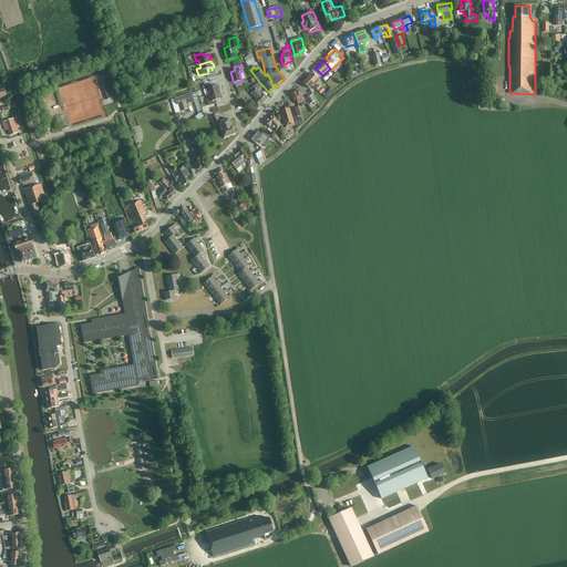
[(315,82),(318,79),(312,73),(308,79),(315,85),(317,83),(315,82)]
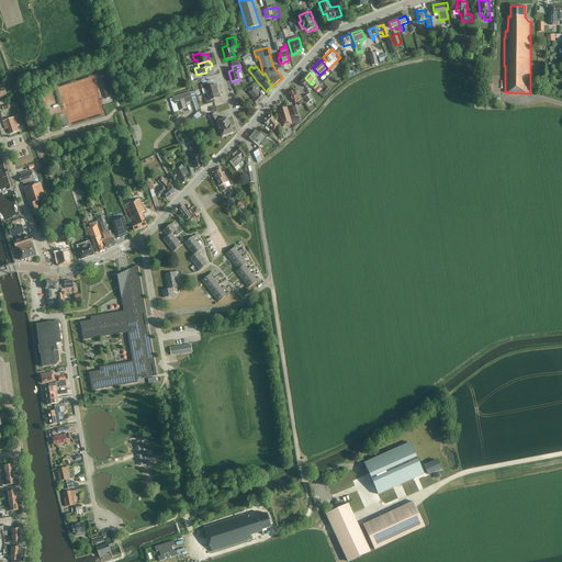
[(113,97),(110,87),(108,77),(104,78),(103,75),(100,76),(101,79),(103,89),(107,99),(113,97)]
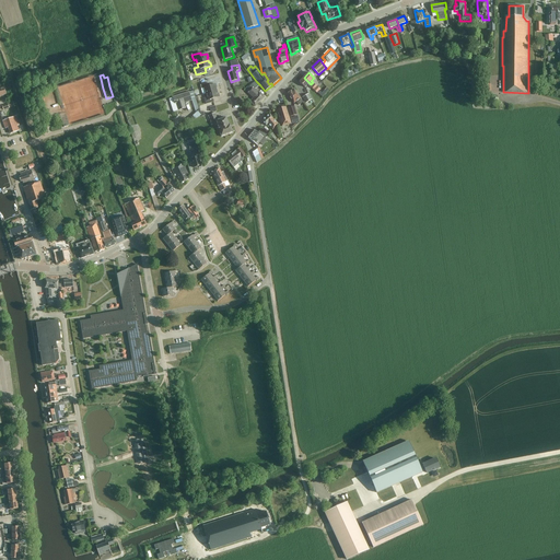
[(310,86),(311,84),(304,78),(300,82),(305,88),(307,84),(310,86)]
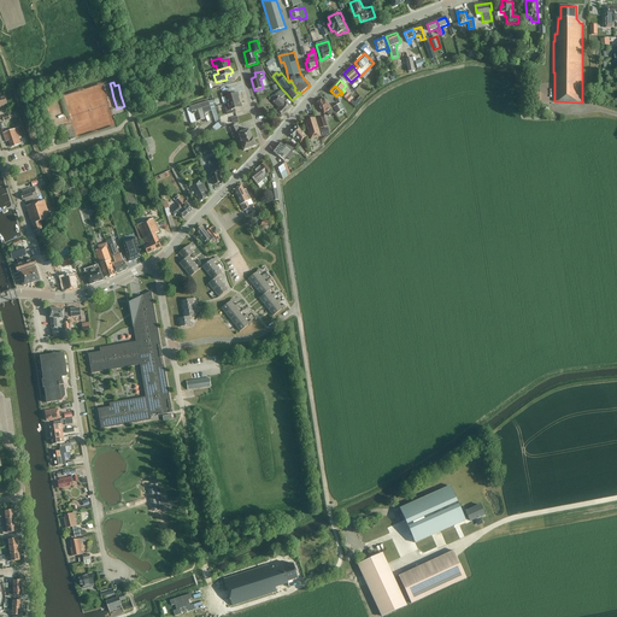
[(287,94),(282,89),(271,98),(275,101),(274,103),(280,109),(276,112),(282,117),(292,107),(286,101),(286,103),(281,98),(287,94)]
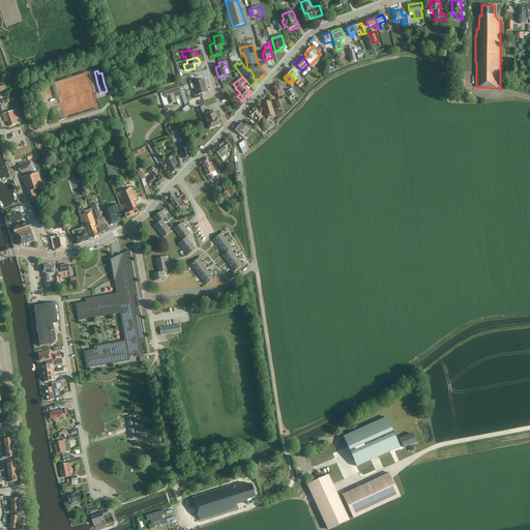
[(195,89),(205,86),(205,83),(204,80),(199,82),(198,79),(189,81),(190,84),(194,83),(195,89)]
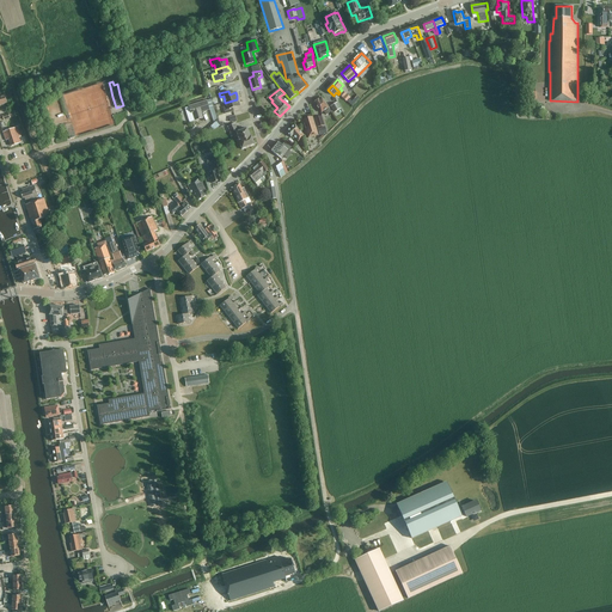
[(326,115),(331,111),(329,108),(322,98),(319,99),(314,103),(322,112),(324,111),(326,115)]
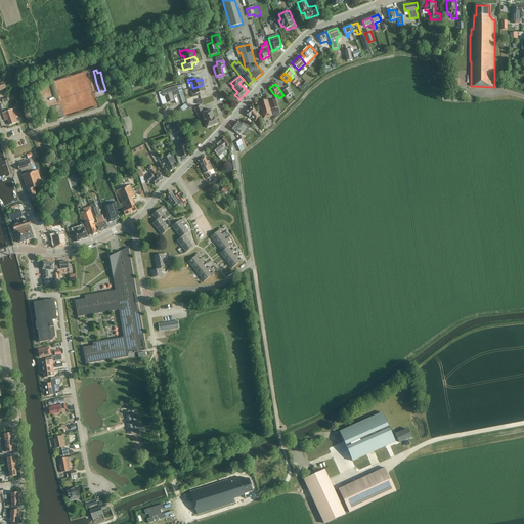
[(203,85),(192,88),(193,91),(191,92),(192,97),(201,95),(200,92),(206,91),(205,88),(204,88),(203,85)]
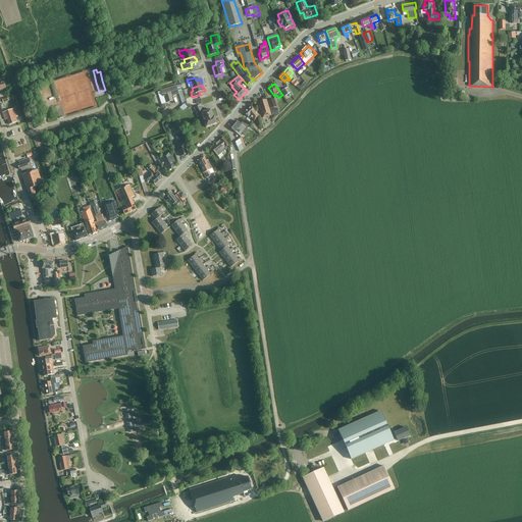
[(162,91),(157,93),(162,105),(167,103),(174,101),(172,96),(178,94),(176,86),(162,91)]
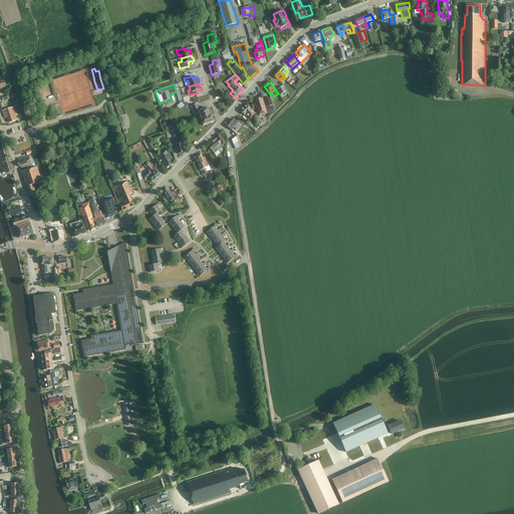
[(286,91),(283,86),(277,89),(280,94),(286,91)]
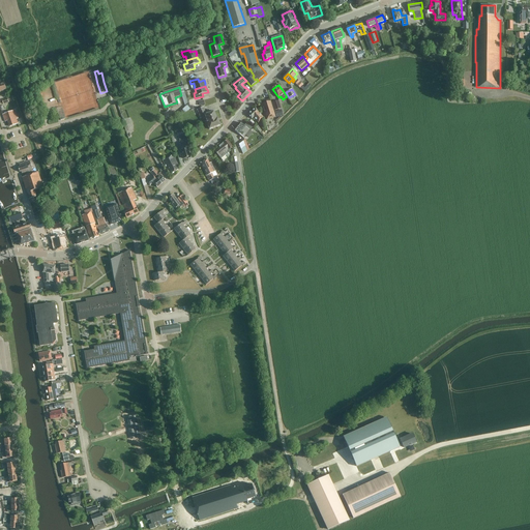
[(280,100),(272,102),(275,111),(282,109),(280,100)]
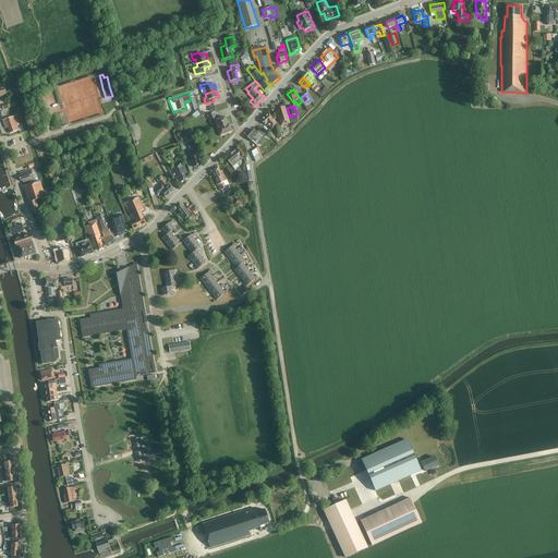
[(281,126),(290,123),(284,107),(276,110),(281,126)]
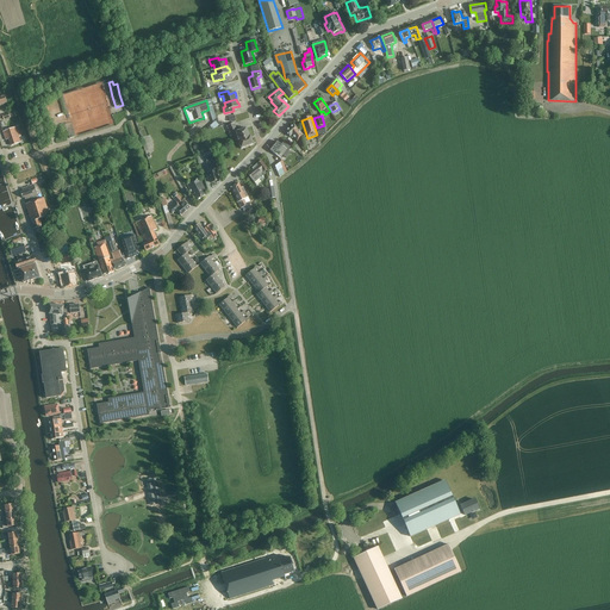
[(228,128),(229,129),(231,136),(236,134),(240,141),(238,141),(241,149),(254,144),(250,137),(247,129),(238,131),(235,124),(228,126),(228,128)]
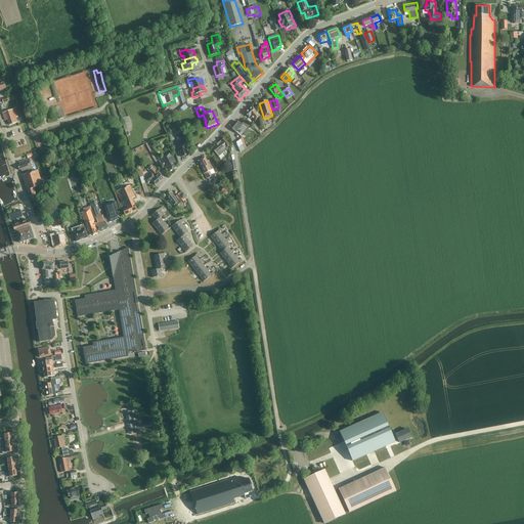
[(263,131),(265,130),(264,128),(261,116),(260,116),(253,106),(249,110),(246,114),(249,118),(251,116),(255,122),(258,120),(259,126),(260,126),(261,129),(263,129),(263,131)]
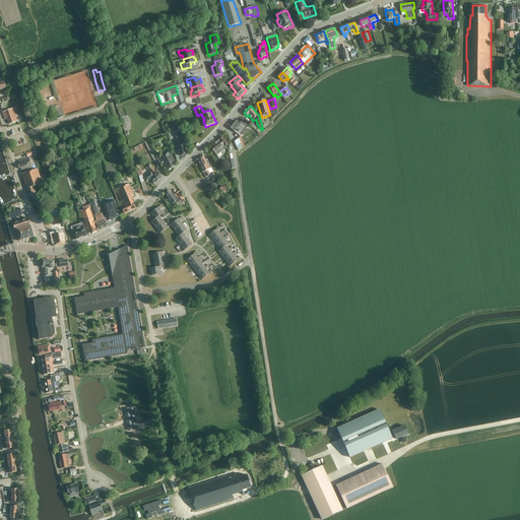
[(15,117),(17,117),(14,109),(2,113),(4,120),(7,119),(9,125),(17,122),(15,117)]
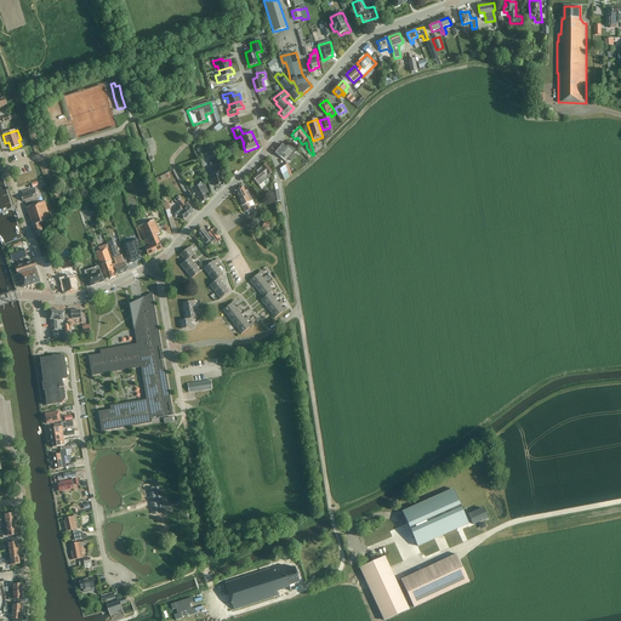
[(291,152),(294,154),(297,149),(289,143),(286,147),(283,144),(279,148),(275,153),(285,161),(288,159),(291,152)]
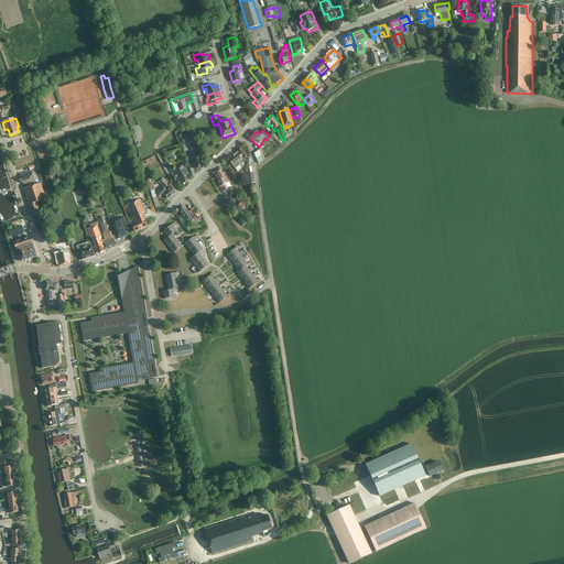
[(234,156),(229,161),(238,172),(241,169),(239,165),(245,161),(243,159),(247,156),(247,155),(241,149),(238,152),(234,155),(234,156)]
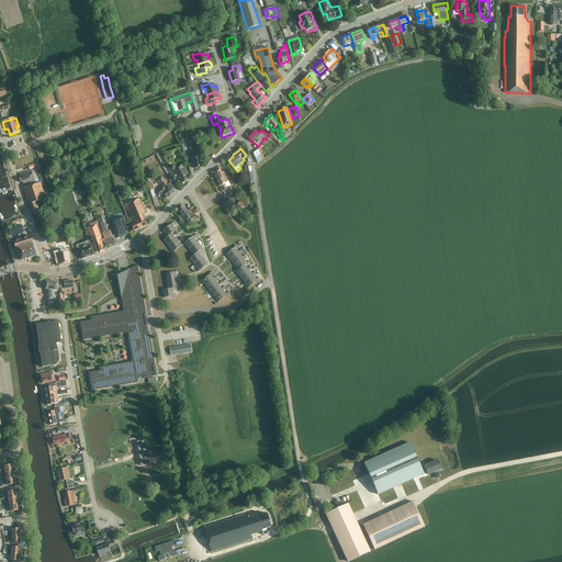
[(254,153),(258,164),(265,158),(260,148),(254,153)]
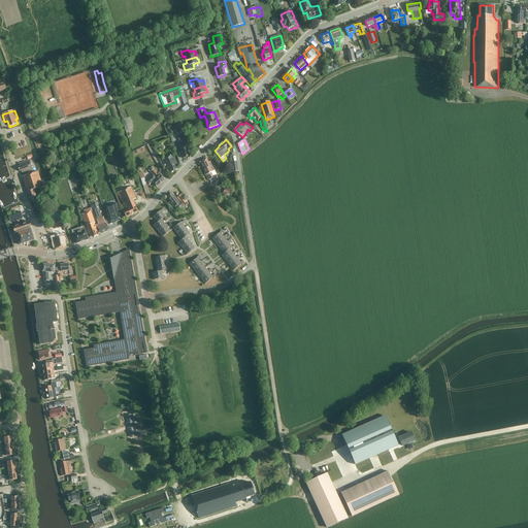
[(183,159),(191,157),(189,151),(190,151),(187,141),(179,143),(179,146),(183,159)]
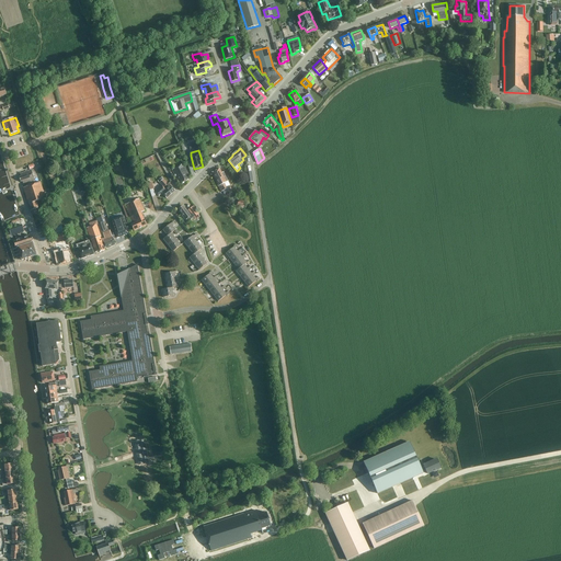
[(187,179),(191,176),(183,164),(172,171),(180,183),(182,182),(182,183),(189,180),(187,179)]
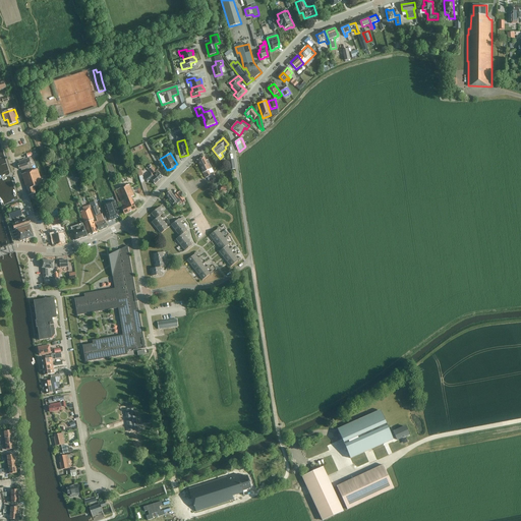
[(56,158),(58,164),(64,161),(62,155),(61,156),(60,154),(57,156),(58,157),(56,158)]
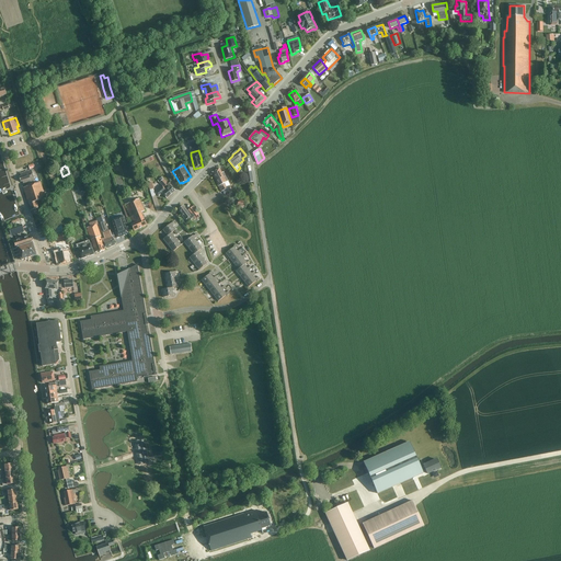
[(220,169),(213,173),(221,192),(222,191),(225,194),(226,196),(227,196),(228,195),(230,194),(229,192),(227,187),(225,183),(228,182),(224,172),(222,173),(220,169)]
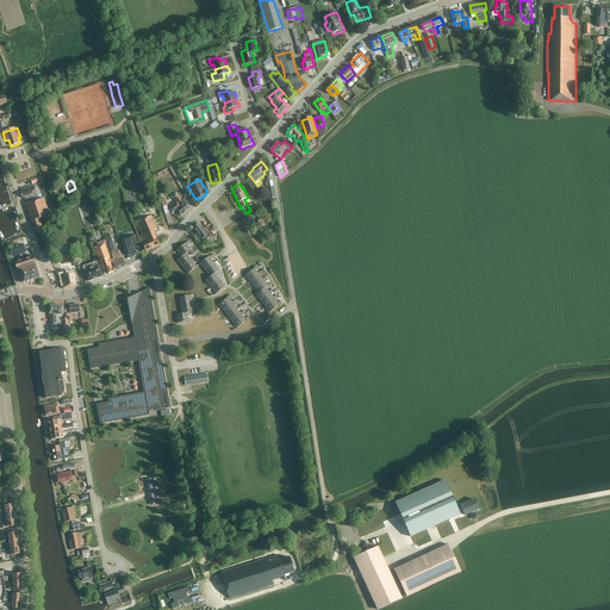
[(25,201),(37,197),(33,186),(22,190),(22,192),(20,193),(22,198),(24,198),(25,201)]
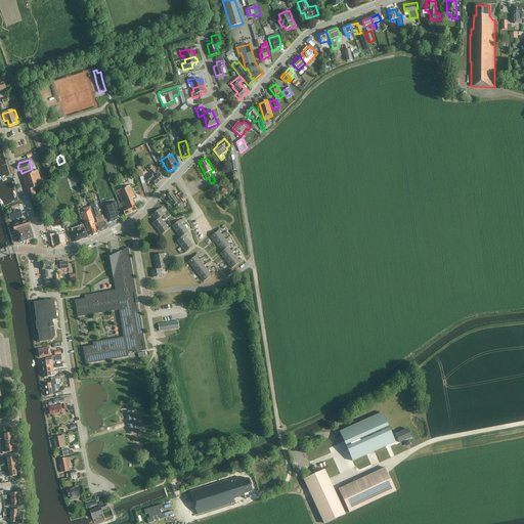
[(153,174),(145,180),(148,183),(151,181),(156,185),(164,178),(158,172),(153,168),(149,171),(153,174)]
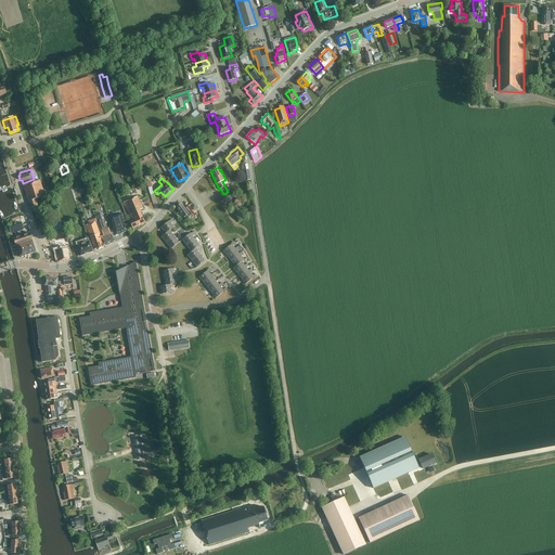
[(37,198),(46,195),(40,180),(23,185),(30,208),(38,205),(37,198)]
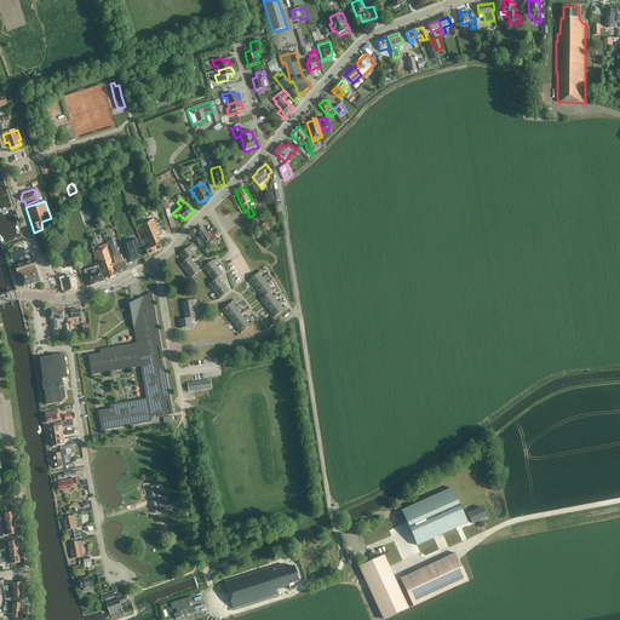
[(139,227),(144,237),(145,241),(148,247),(145,248),(149,256),(162,250),(156,235),(160,234),(154,219),(139,227)]
